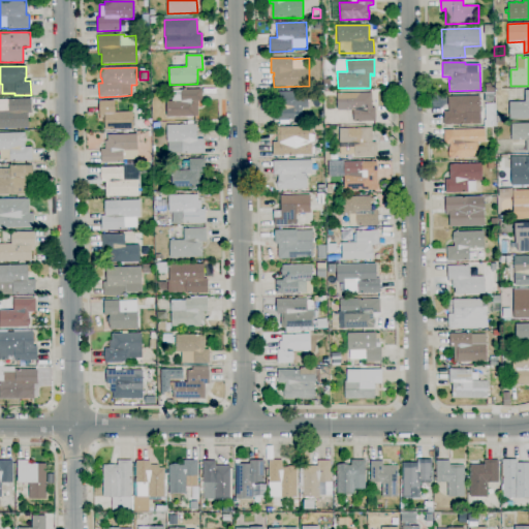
[(485,92),(485,85),(493,84),(494,92),(485,92)]
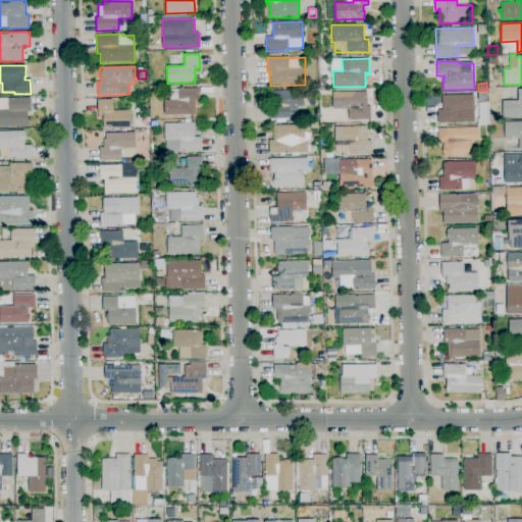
[(164,115),(164,100),(169,100),(169,90),(178,90),(178,89),(199,88),(199,100),(195,100),(195,115),(164,115)]
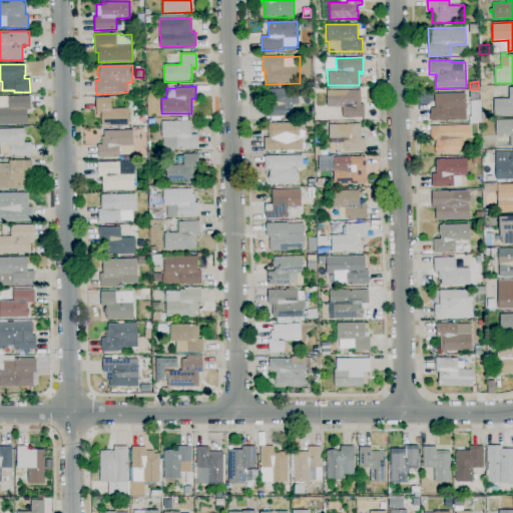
[(512,115),(494,116),(494,99),(509,98),(509,87),(512,87),(512,115)]
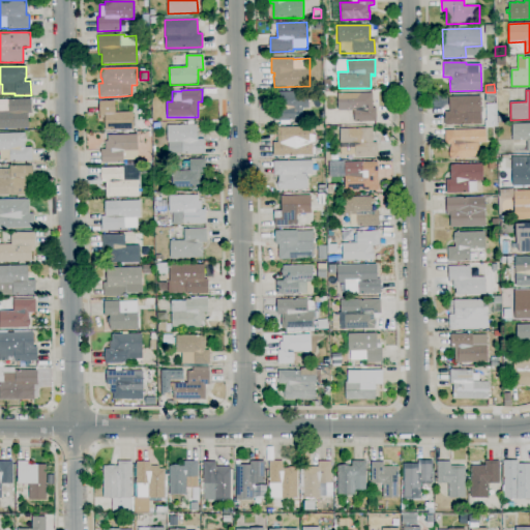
[(272,121),(271,105),(273,105),(273,107),(276,107),(276,97),(278,97),(278,92),(308,91),(308,108),(303,109),(303,111),(295,112),(295,120),(272,121)]
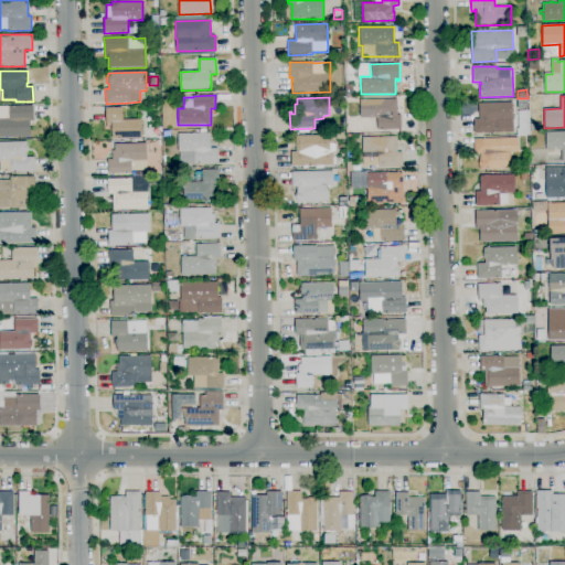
[(377,130),(376,118),(360,118),(360,99),(397,99),(397,115),(401,115),(402,130),(377,130)]
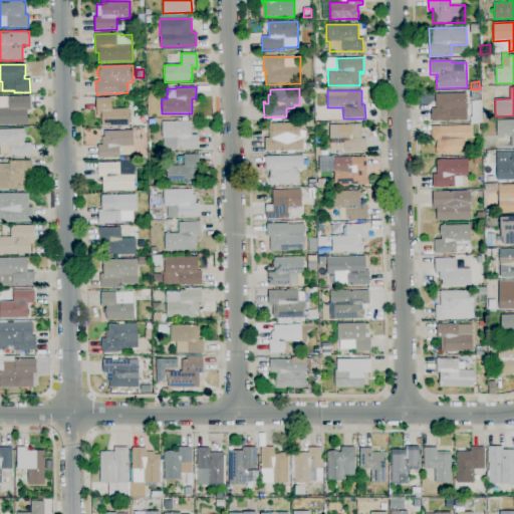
[(471,99),(471,90),(480,90),(480,99),(471,99)]
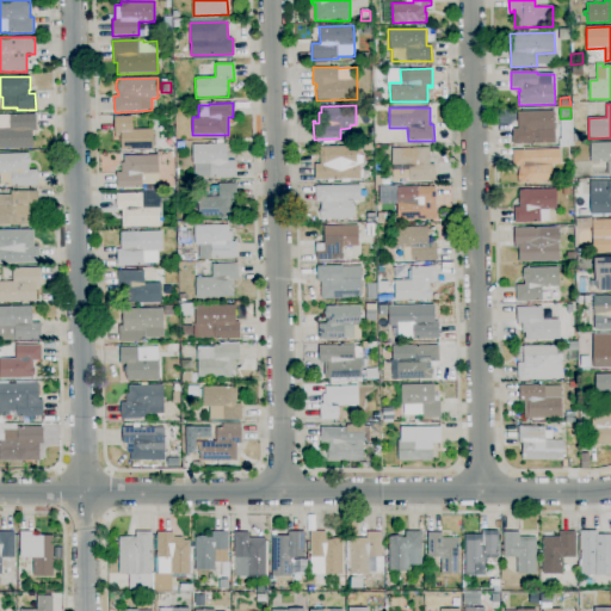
[(513,144),(513,130),(518,129),(518,112),(554,112),(555,143),(537,144),(537,143),(513,144)]
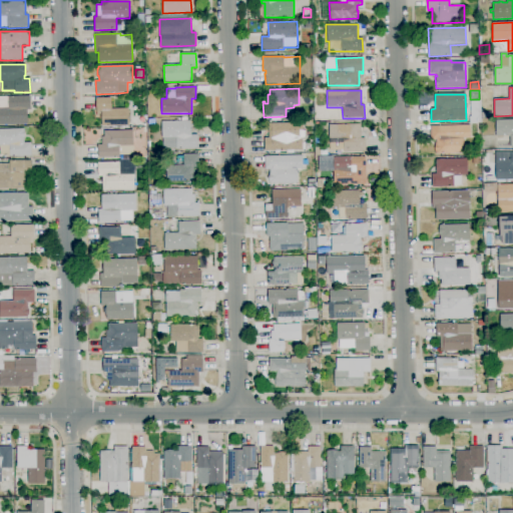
[(0,124),(0,107),(8,107),(7,96),(29,96),(30,109),(27,110),(28,124),(0,124)]
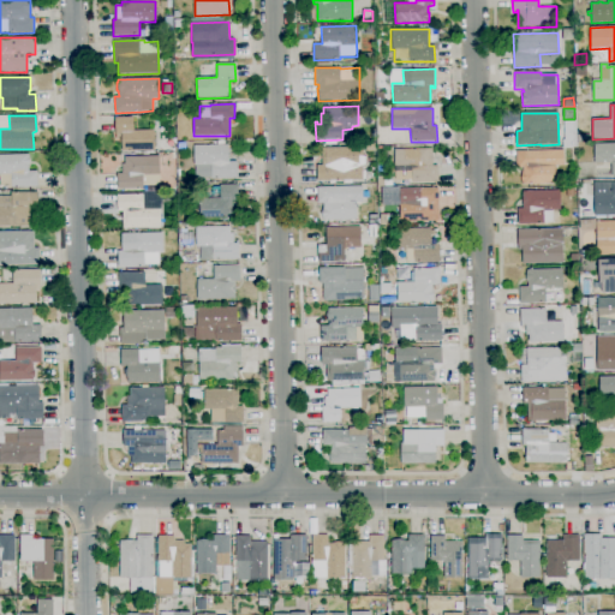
[(135,154),(135,151),(121,151),(121,135),(118,135),(118,137),(115,137),(114,118),(133,118),(133,131),(154,131),(154,154),(135,154)]
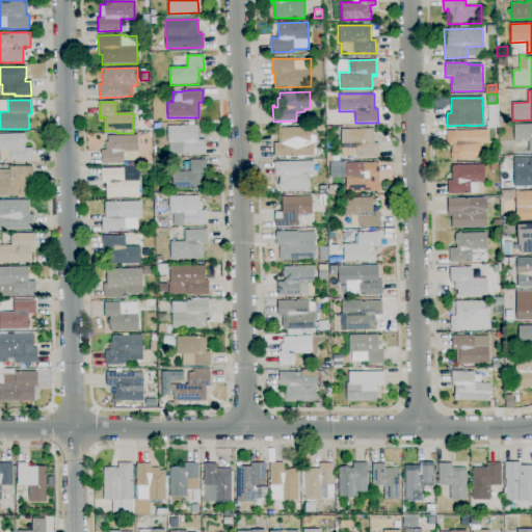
[(531,153),(529,153),(529,141),(514,141),(514,125),(531,124),(531,153)]
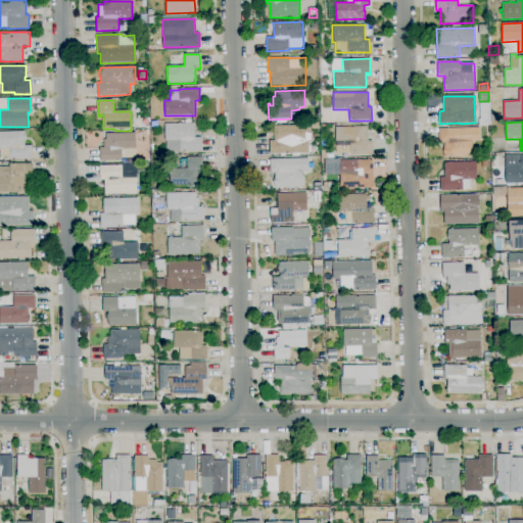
[(180,152),(180,151),(165,151),(165,141),(164,124),(194,123),(194,138),(201,138),(202,151),(180,152)]
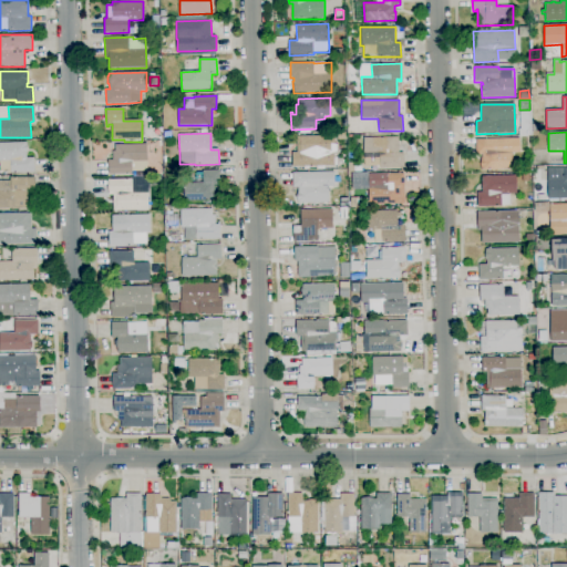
[(309,169),(303,169),(303,166),(292,166),(291,153),(297,153),(297,136),(322,136),(322,135),(327,135),(327,136),(334,136),(334,144),(336,144),(337,152),(334,152),(334,157),(337,157),(337,166),(325,166),(325,169),(317,169),(317,166),(309,166),(309,169)]
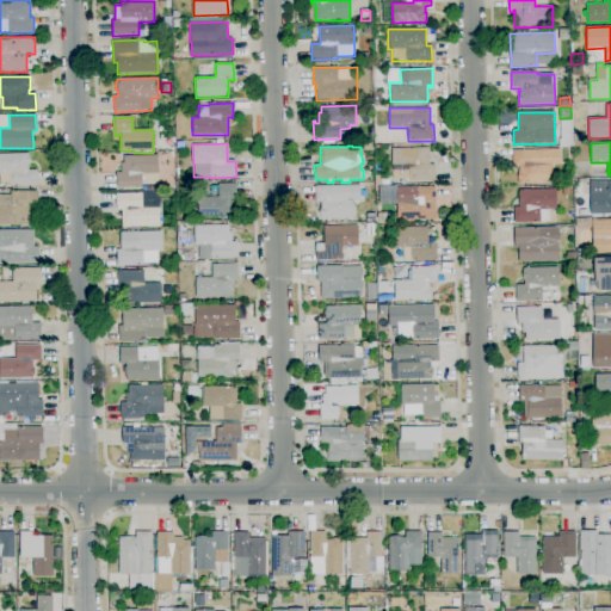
[(393,181),(393,167),(392,148),(429,148),(430,165),(434,165),(434,180),(393,181)]
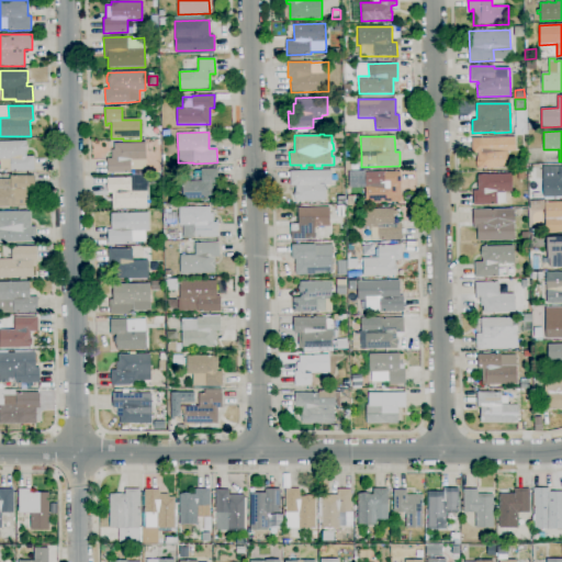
[(476,169),(476,156),(478,156),(478,153),(472,154),(472,138),(516,137),(516,152),(507,152),(508,168),(476,169)]
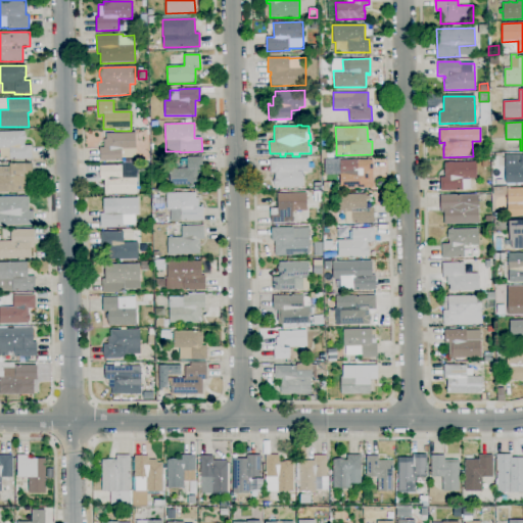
[(9,159),(9,158),(0,159),(0,131),(26,131),(26,146),(32,146),(32,159),(9,159)]
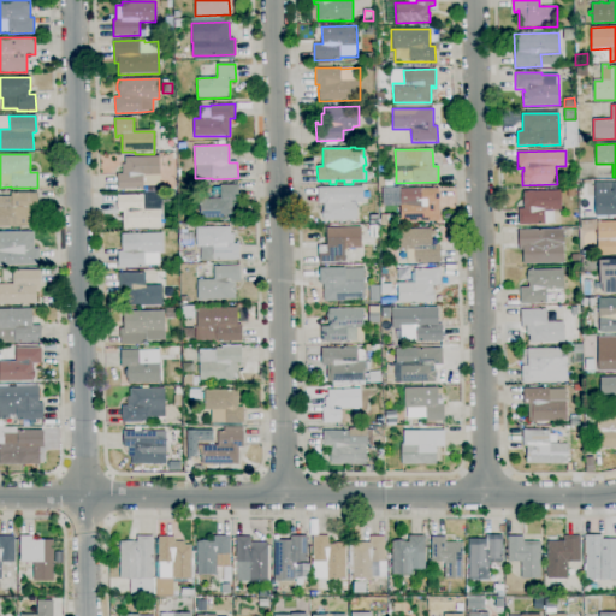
[(117,190),(117,171),(119,171),(119,175),(122,175),(122,164),(125,164),(125,158),(159,157),(160,176),(154,176),(154,187),(143,187),(143,189),(117,190)]
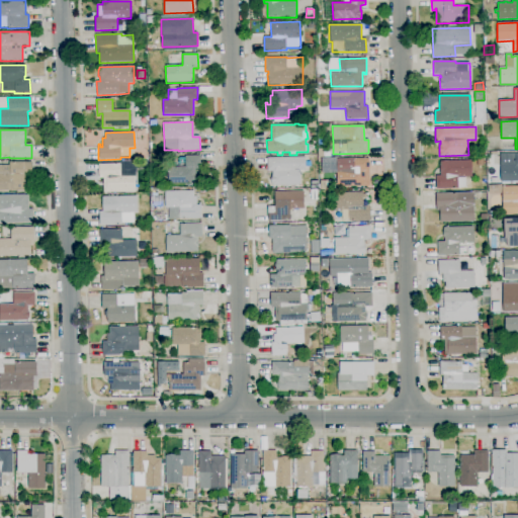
[(484,157),(475,157),(475,146),(484,146),(484,157)]
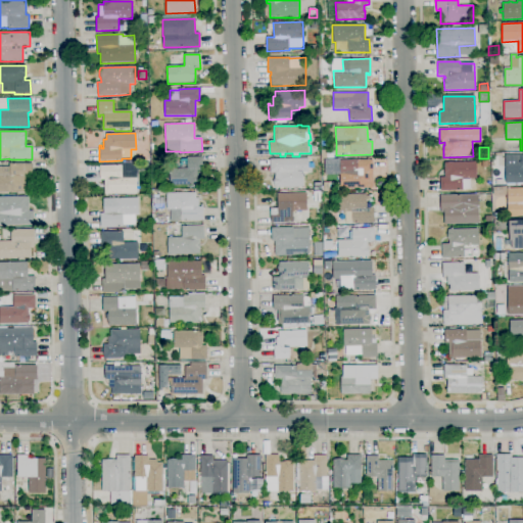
[(522,183),(506,184),(505,167),(521,167),(520,155),(522,154),(522,183)]
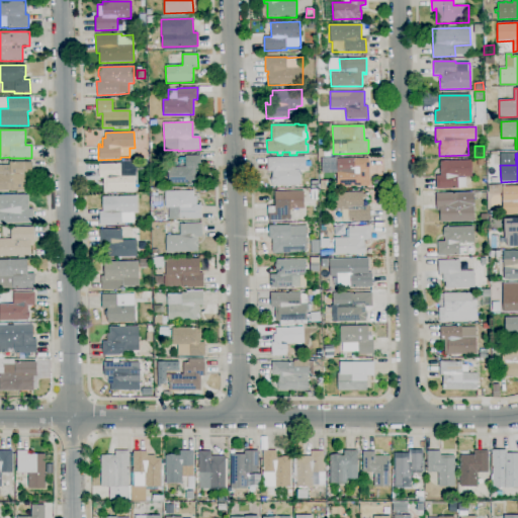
[(168,184),(168,167),(179,166),(179,157),(185,157),(185,156),(200,156),(200,169),(195,169),(195,172),(196,172),(196,183),(168,184)]
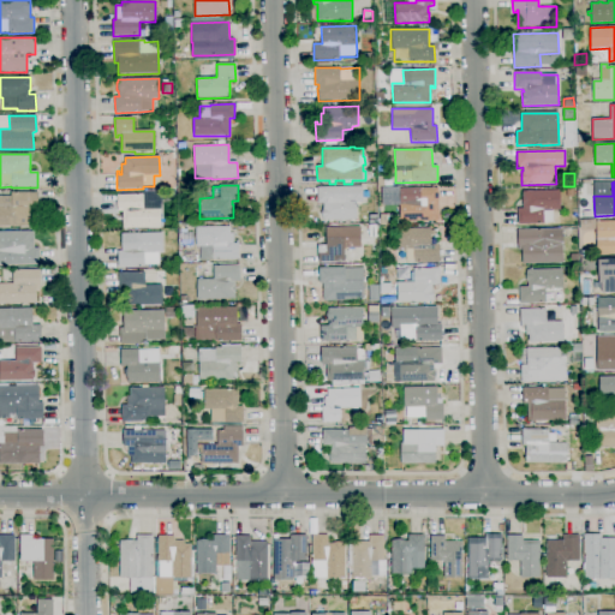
[(322,221),(322,207),(323,207),(323,203),(317,203),(317,187),(362,186),(363,202),(356,203),(357,220),(322,221)]
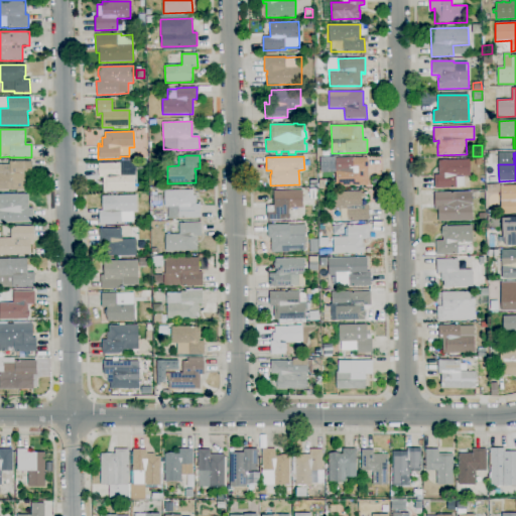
[(336,186),(335,169),(336,169),(336,158),(368,157),(368,185),(336,186)]
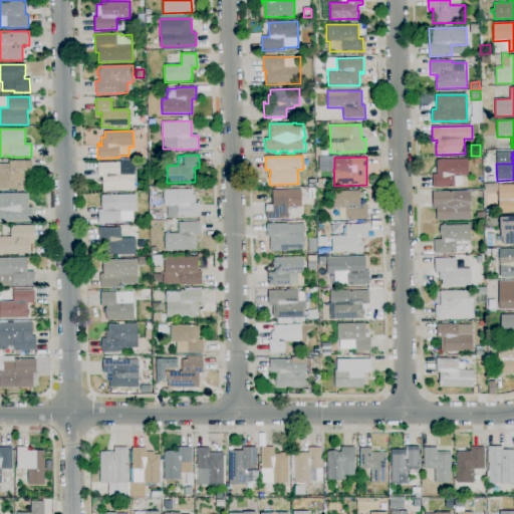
[(433,188),(433,174),(437,174),(437,160),(468,159),(468,176),(462,176),(462,186),(455,186),(455,187),(433,188)]
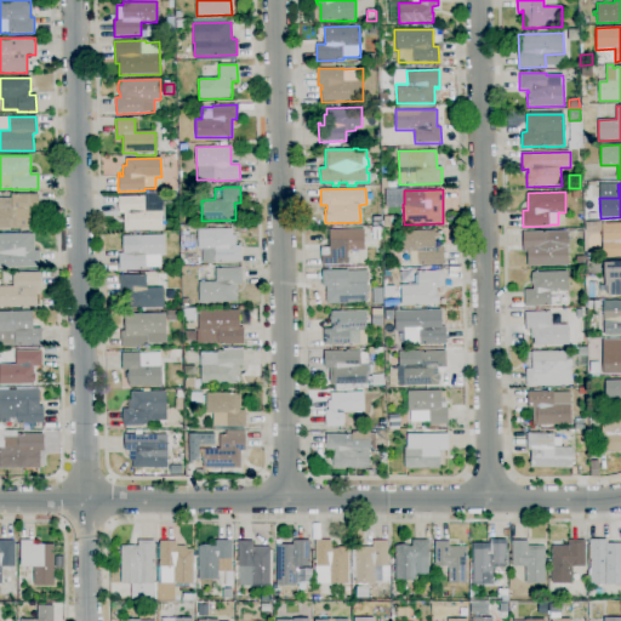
[(30,228),(0,228),(0,198),(11,198),(11,194),(39,194),(39,211),(30,211),(30,228)]
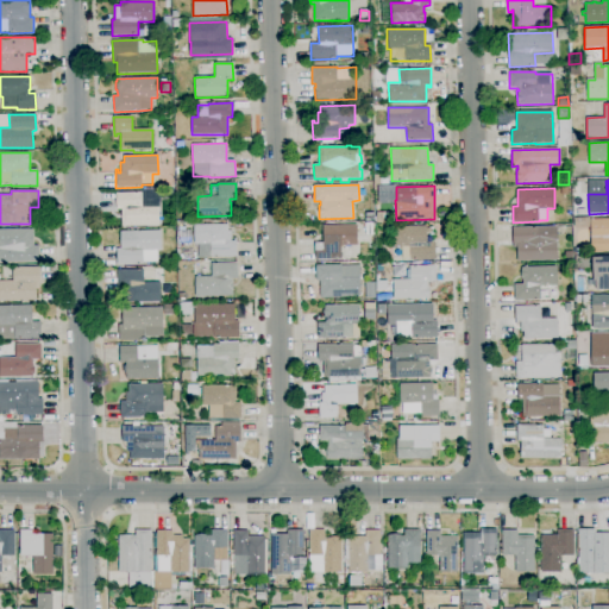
[(121,226),(121,209),(117,209),(115,193),(142,193),(142,190),(159,190),(161,208),(158,208),(159,226),(121,226)]
